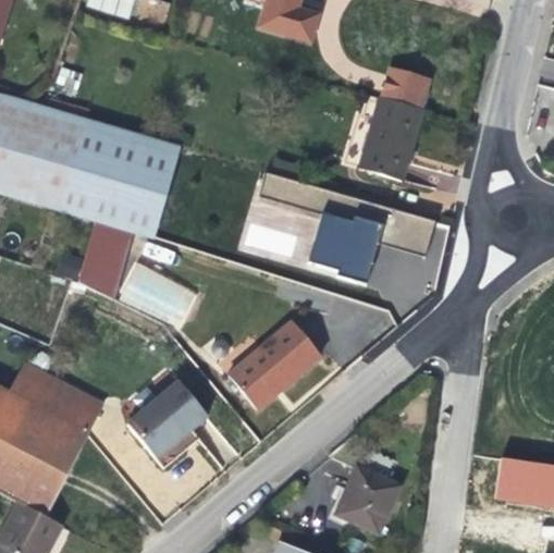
[(0,0),(0,39),(12,0),(0,0)]
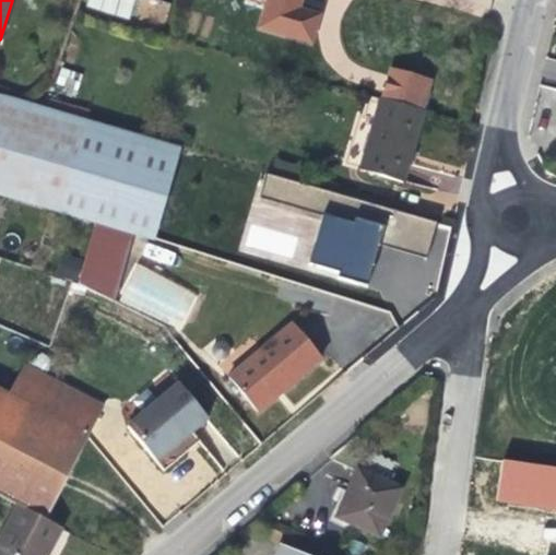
[(271,0),(265,24),(315,36),(320,13),(300,10),(302,0),(271,0)]
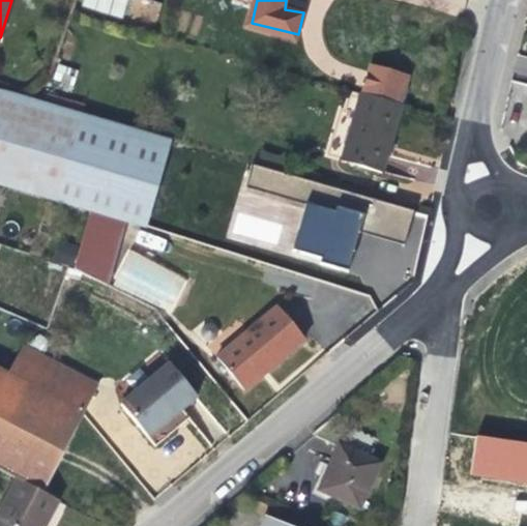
[(408,75),(372,65),(364,91),(402,101),(408,75)]
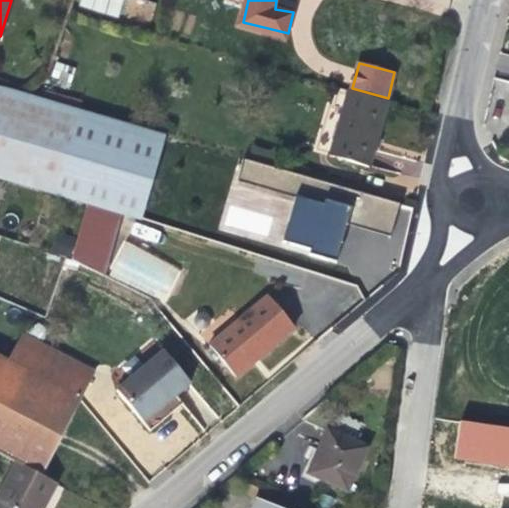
[(144,127),(30,93),(0,84),(0,176),(90,202),(119,211),(124,212),(141,218),(166,133),(144,127)]
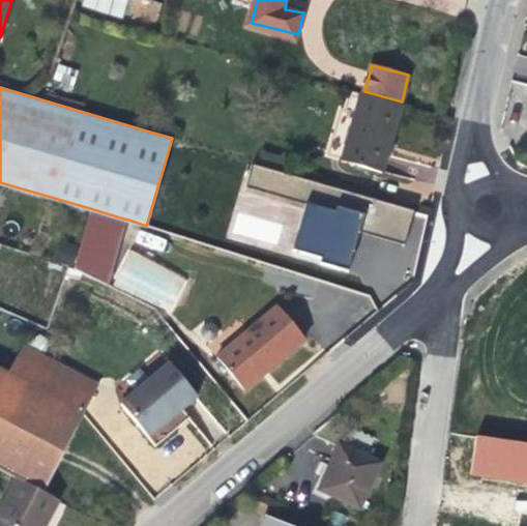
[(394,134),(402,101),(364,91),(344,158),(384,170),(394,134)]
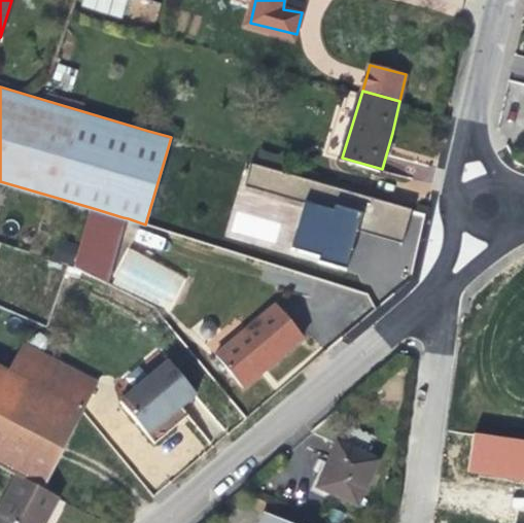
[(311,202),(317,180),(253,162),(247,183),(311,202)]
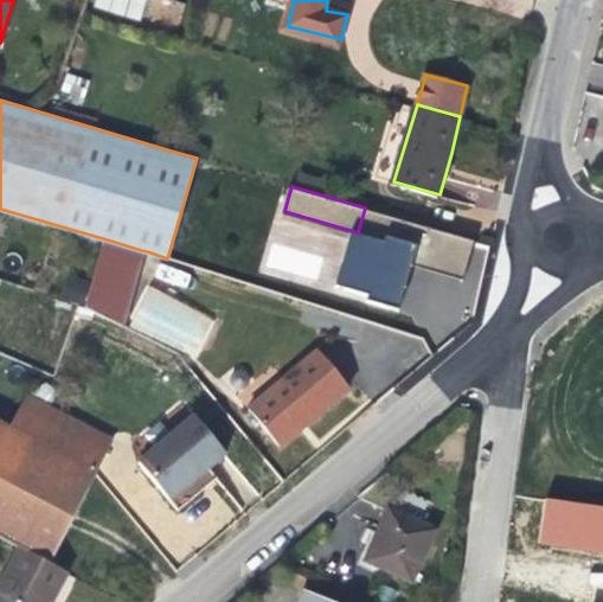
[(427,260),(463,270),(472,241),(365,207),(358,232),(354,237),(415,256),(427,260)]
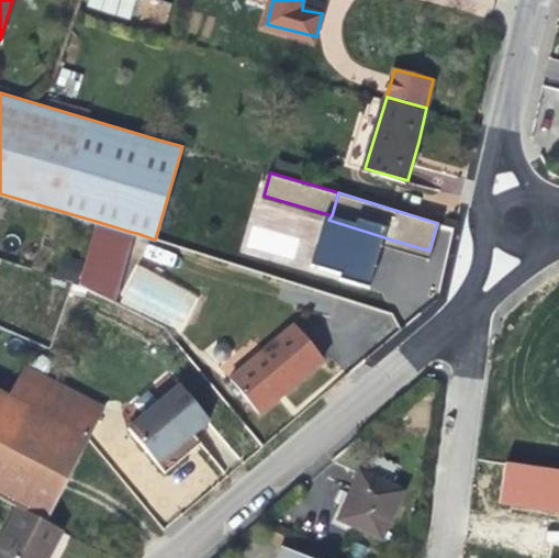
[(384,237),(328,220),(313,264),(343,269),(341,278),(370,286),(380,253),(384,237)]
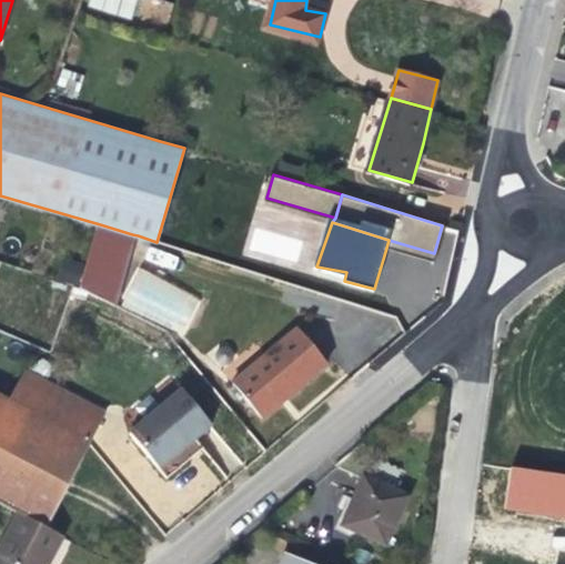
[(119,305),(138,235),(132,234),(100,224),(81,286),(119,305)]
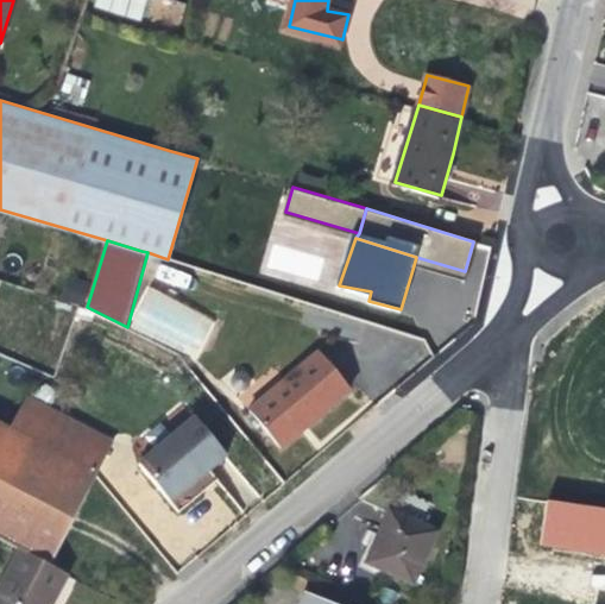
[(199,356),(219,315),(151,280),(130,320),(199,356)]
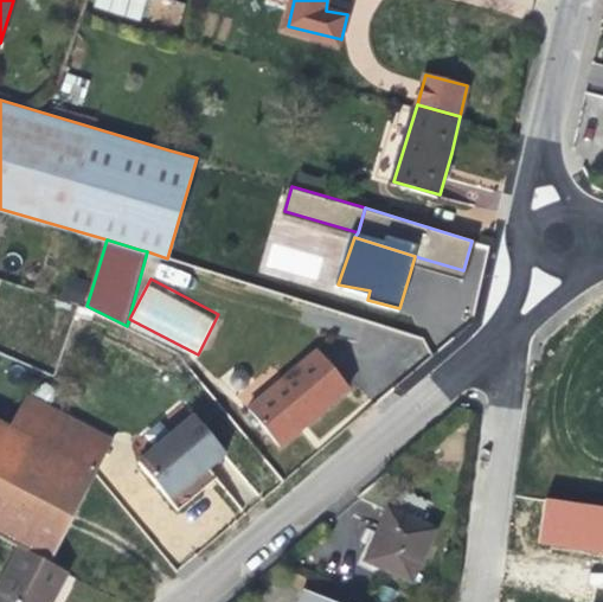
[(351,386),(320,348),(250,407),(282,444),(313,418),(351,386)]
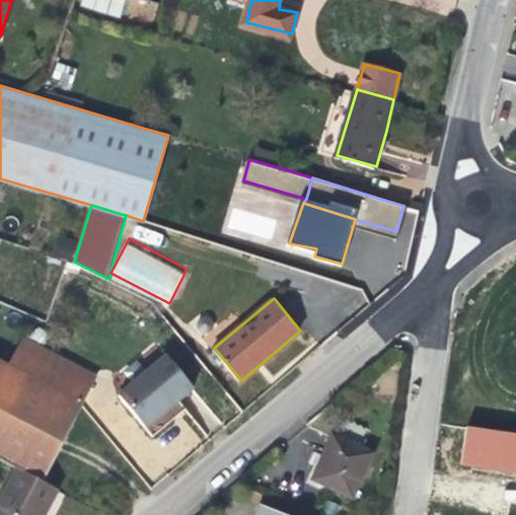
[(96,379),(24,337),(8,365),(82,403),(96,379)]
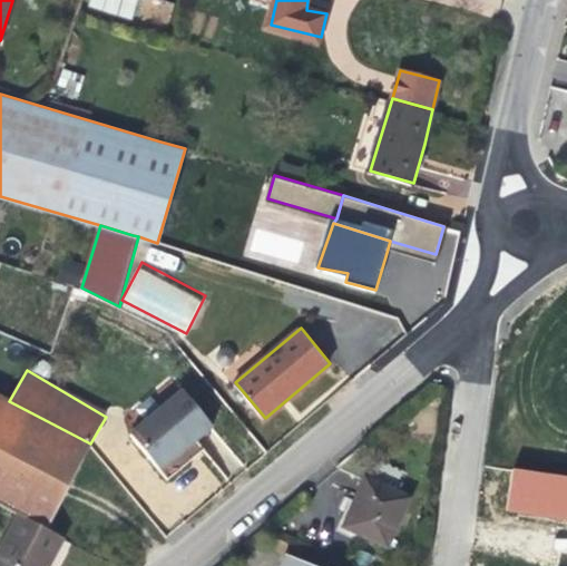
[(198,438),(214,425),(184,389),(132,433),(169,478),(191,459),(183,450),(198,438)]
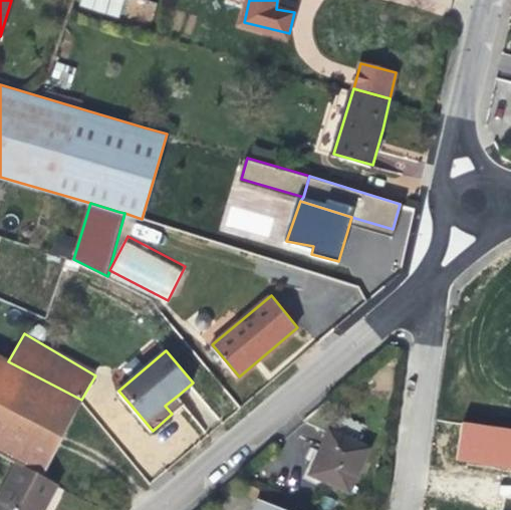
[(81,400),(8,361),(0,356),(0,452),(18,462),(45,476),(81,400)]
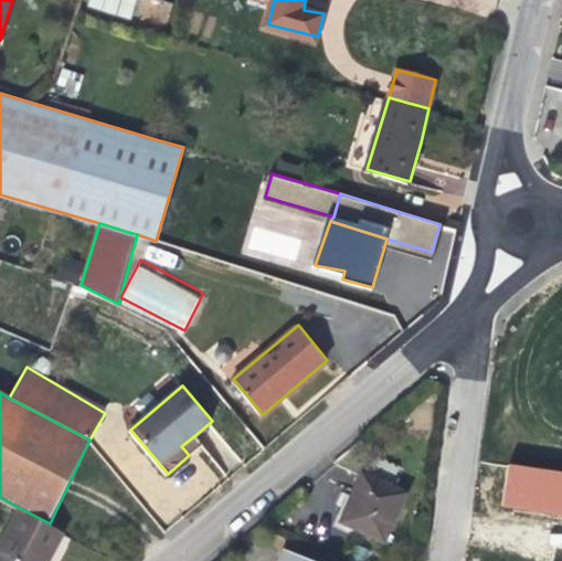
[(203,444),(197,434),(181,446),(189,455),(195,451),(203,444)]
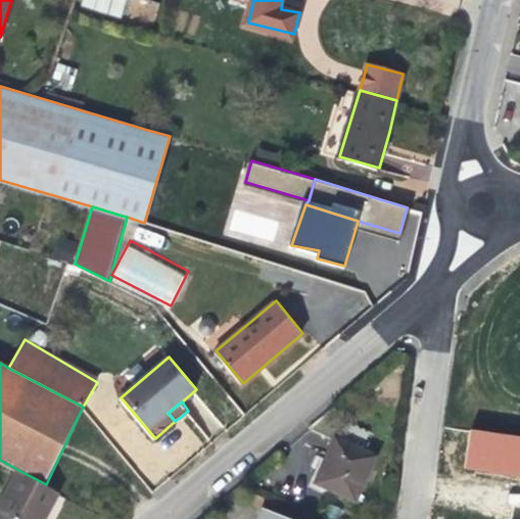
[(519,432),(472,424),(468,447),(464,467),(519,477),(519,432)]
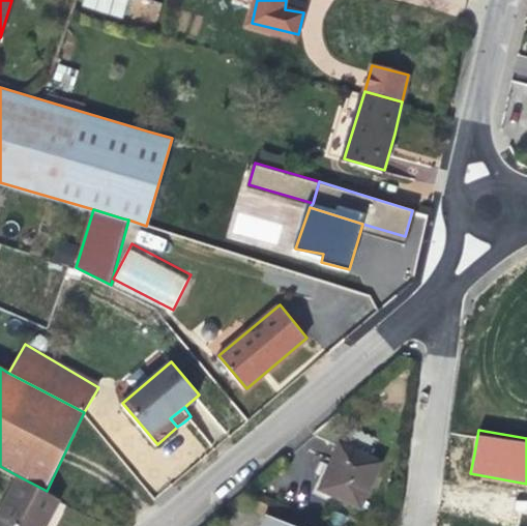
[(360,506),(382,461),(342,443),(330,466),(320,489),(360,506)]
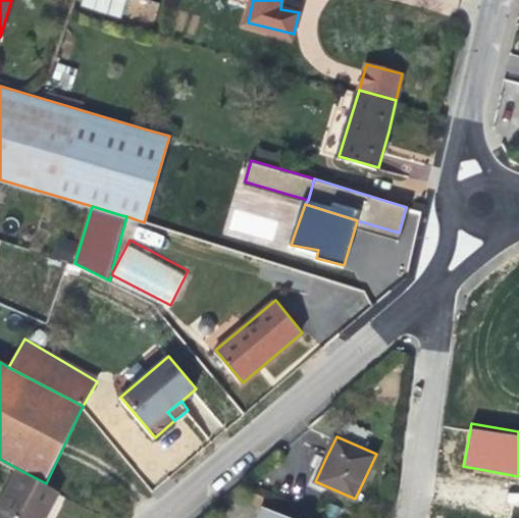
[(44,517),(46,517),(59,491),(45,484),(46,483),(18,469),(0,505),(0,517),(44,517)]
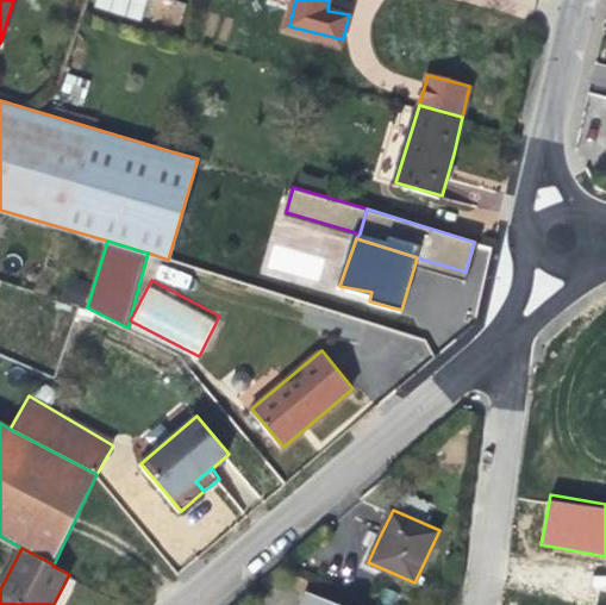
[(333,604),(299,588),(291,604),(333,604)]
